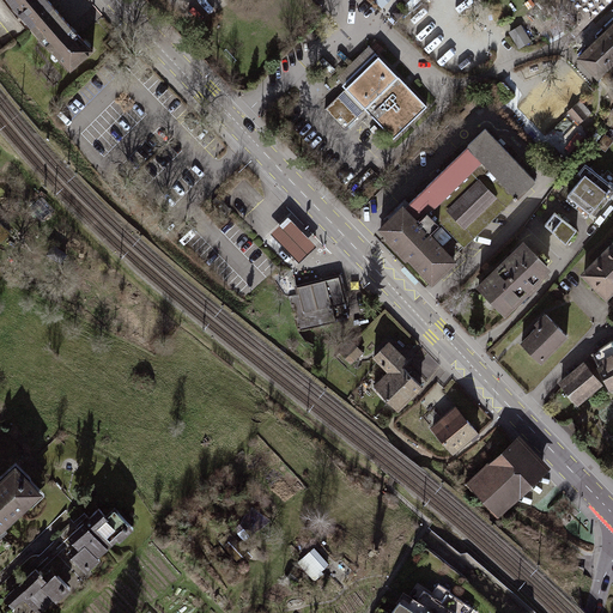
[(29,25),(54,5),(49,0),(8,0),(13,5),(12,6),(29,25)]
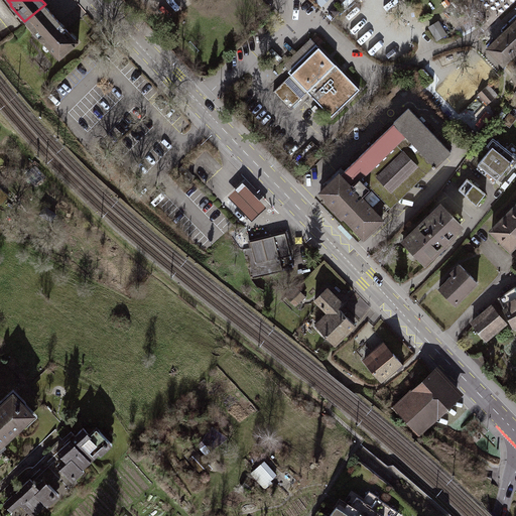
[(329,0),(314,0),(323,8),(331,1),(329,0)]
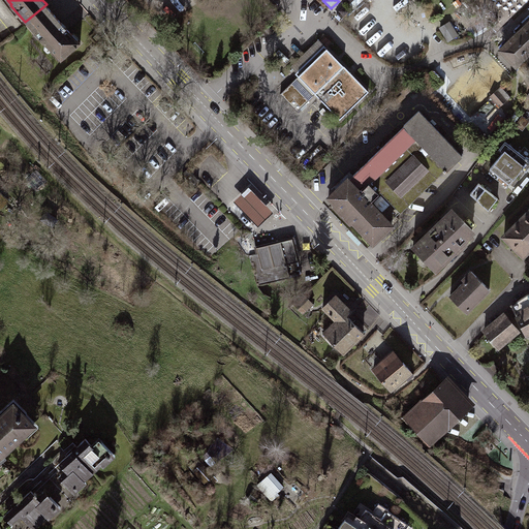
[(480,0),(502,23),(526,0),(480,0)]
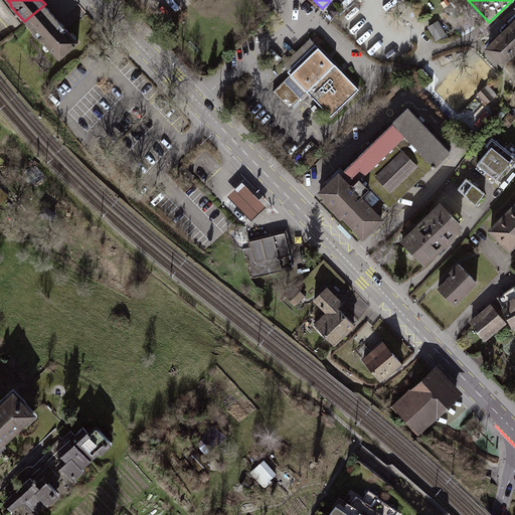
[(45,4),(24,21),(57,60),(77,43),(59,21),(60,21),(45,4)]
